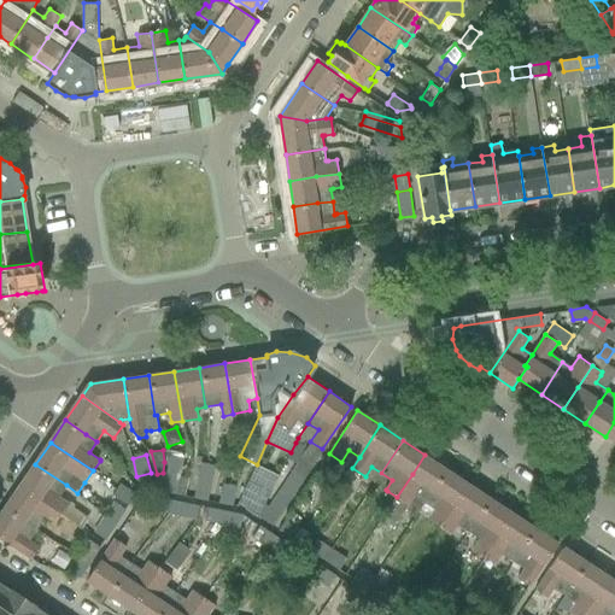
[(170,455),(167,473),(181,475),(185,458),(170,455)]
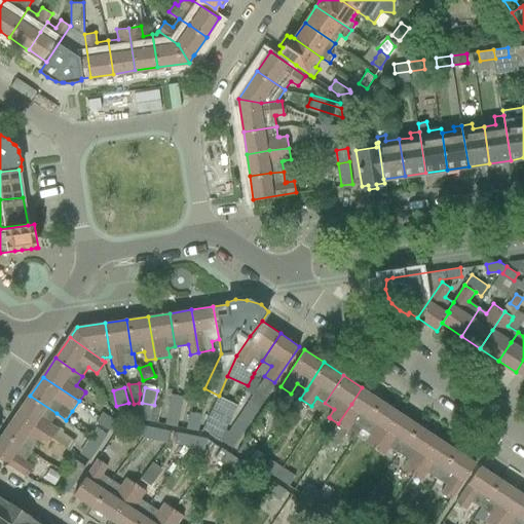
[(351,404),(338,423),(347,429),(344,434),(353,440),(362,427),(363,427),(381,400),(362,387),(351,404)]
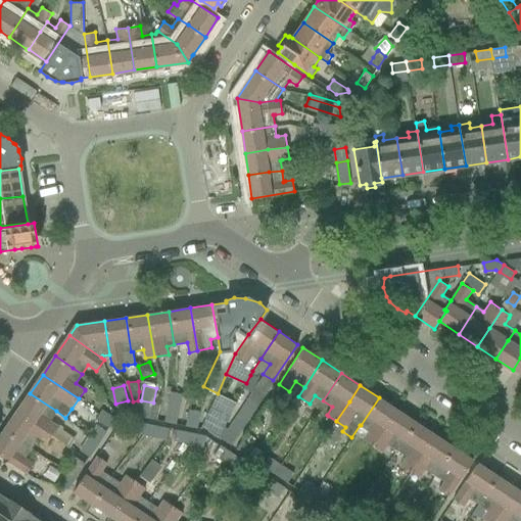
[(171,391),(168,406),(181,408),(183,393),(178,392),(171,391)]
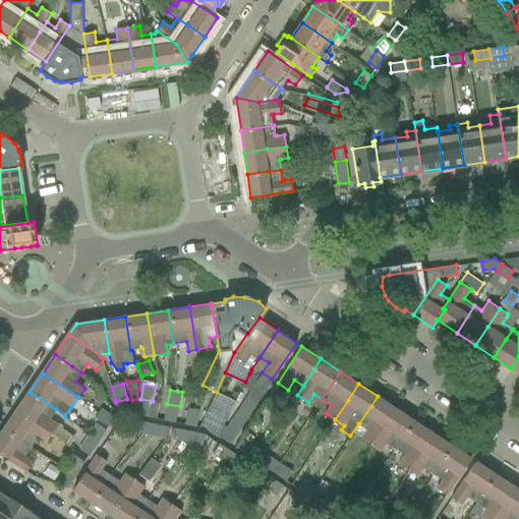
[(30,392),(17,410),(53,435),(59,424),(50,418),(56,409),(30,392)]
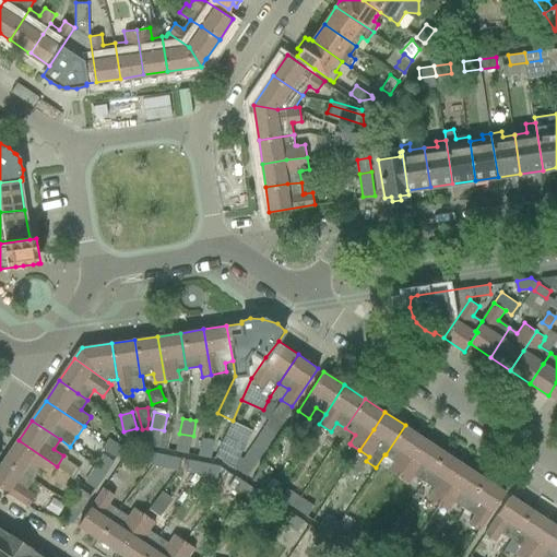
[(235,465),(234,466),(249,476),(277,433),(276,433),(265,425),(244,459),(240,457),(236,463),(235,465)]
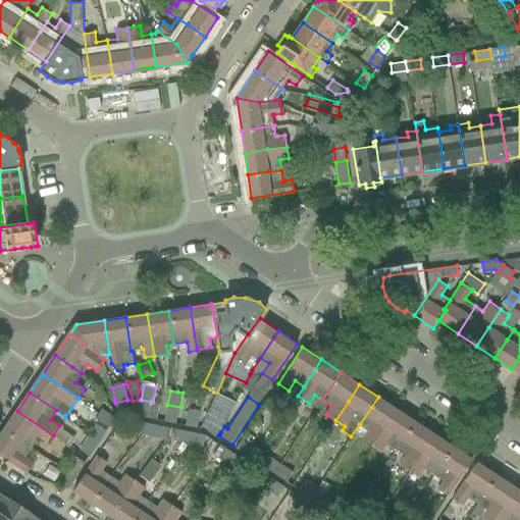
[(378,397),(360,424),(368,430),(363,438),(365,440),(373,446),(386,425),(397,409),(378,397)]
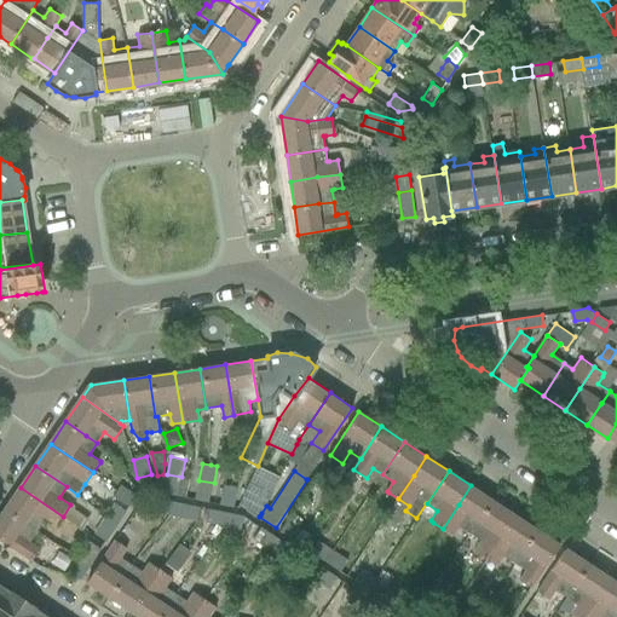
[(155,492),(151,474),(137,478),(142,495),(155,492)]
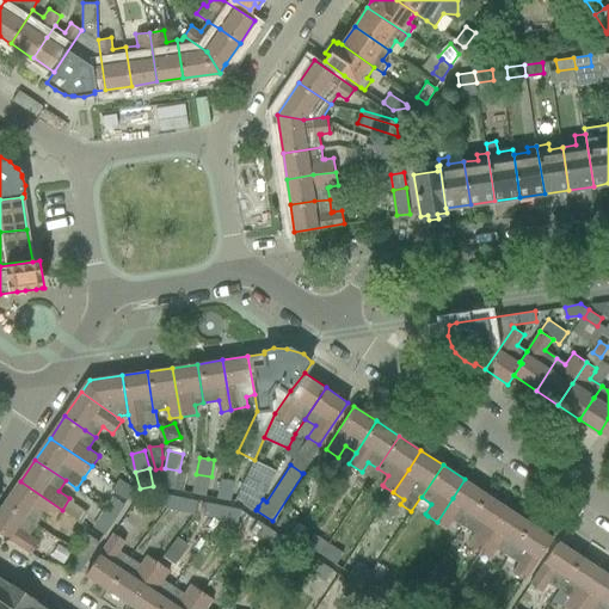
[(165,468),(161,486),(176,488),(179,471),(165,468)]
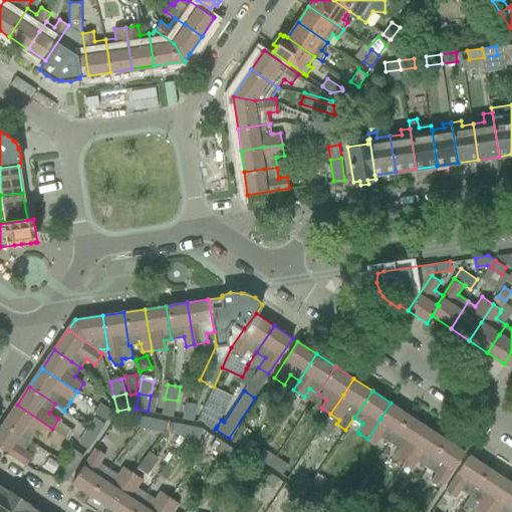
[(165,399),(163,413),(169,414),(175,415),(178,401),(165,399)]
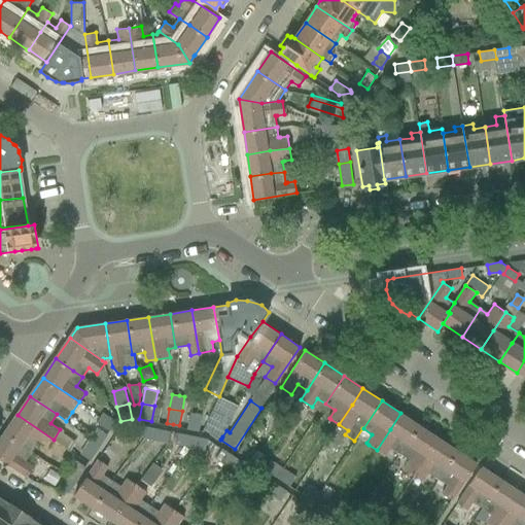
[(214,409),(203,430),(208,431),(220,440),(221,439),(222,436),(232,418),(214,409)]
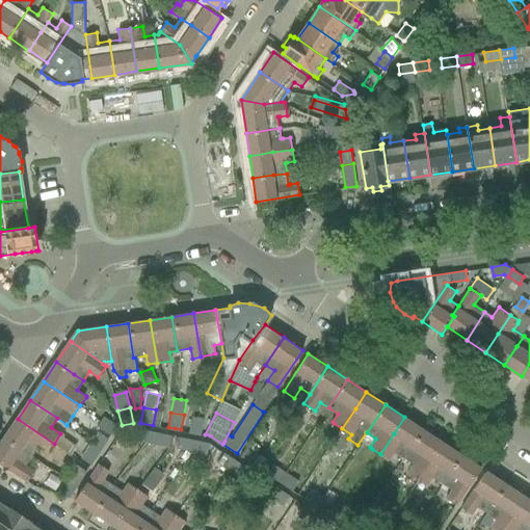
[(104,417),(101,421),(115,430),(117,426),(104,417)]
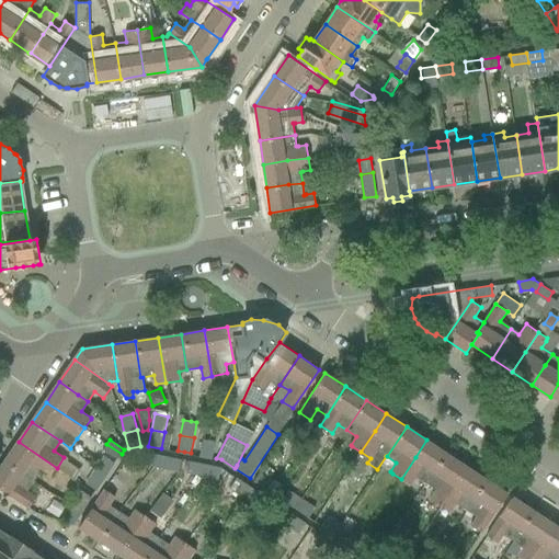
[(203,440),(200,456),(207,457),(213,458),(216,443),(203,440)]
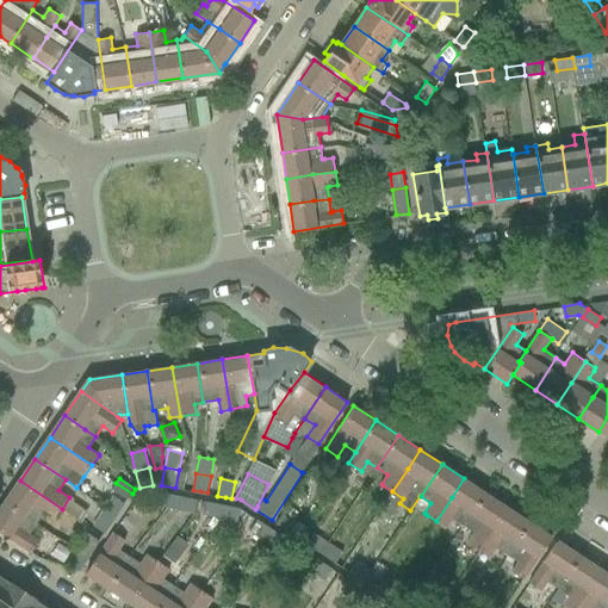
[(452,497),(436,521),(446,527),(453,517),(456,519),(465,526),(486,494),(464,478),(452,497)]
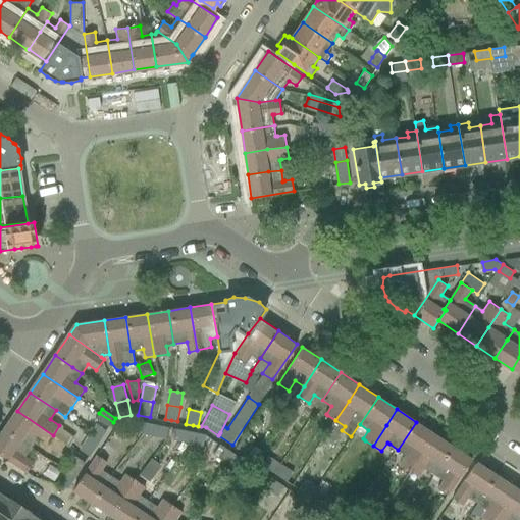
[(17,411),(4,429),(31,448),(37,438),(47,445),(53,435),(17,411)]
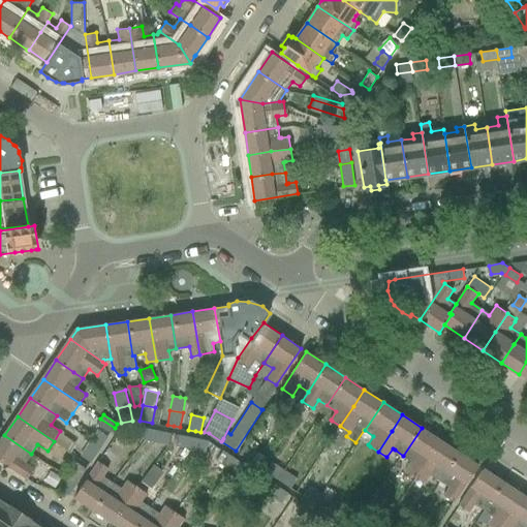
[(115,428),(100,419),(96,424),(111,433),(115,428)]
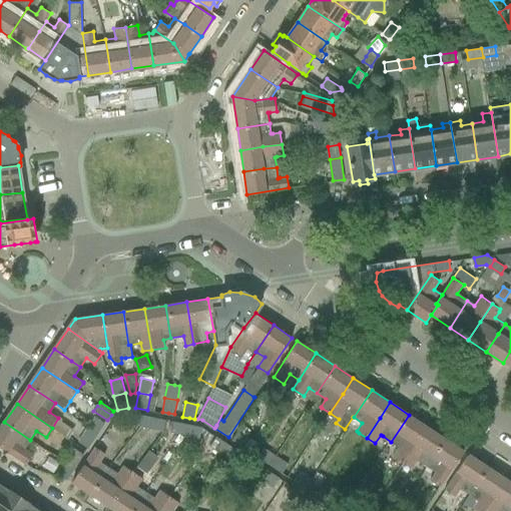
[(128,412),(126,423),(137,426),(140,414),(128,412)]
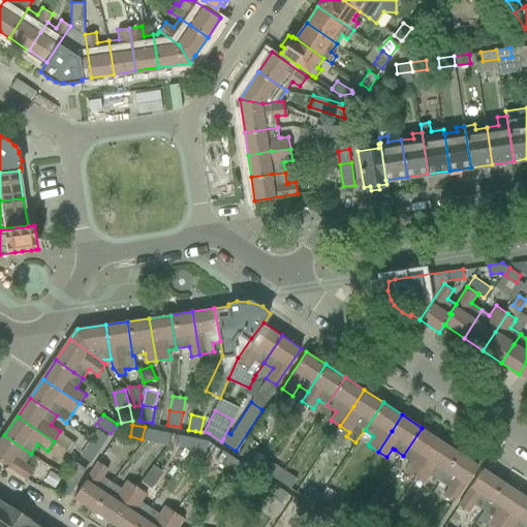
[(340,426),(327,445),(337,452),(349,432),(340,426)]
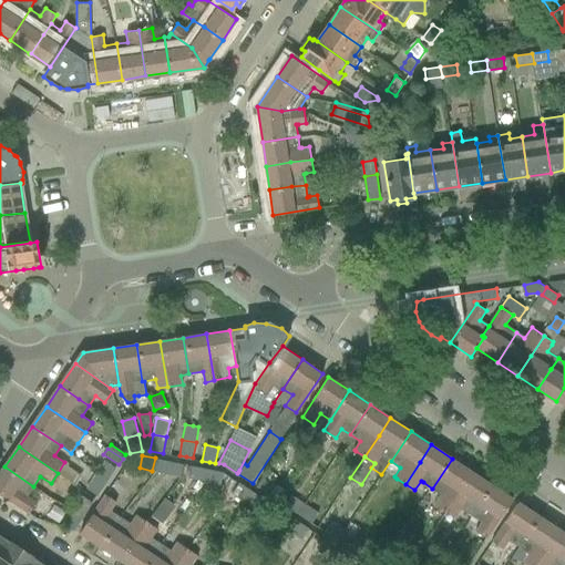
[(155,458),(152,471),(173,475),(176,462),(155,458)]
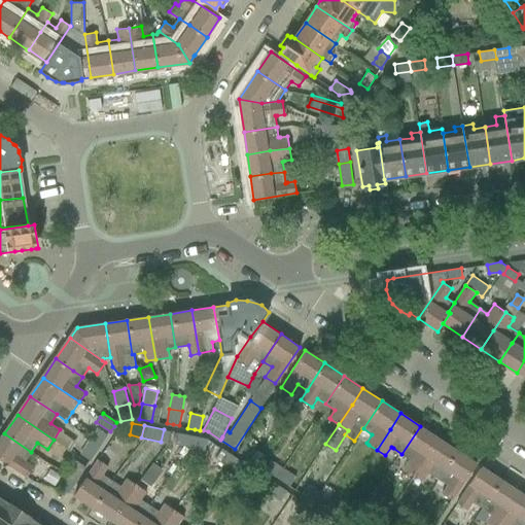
[(407,469),(415,475),(439,439),(420,426),(401,454),(412,460),(407,469)]
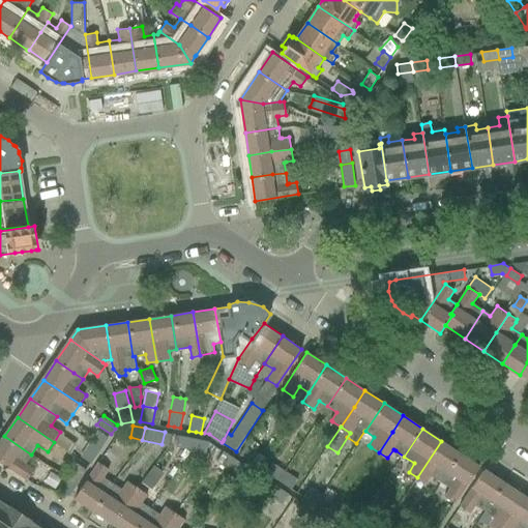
[(98,430),(91,440),(101,447),(109,437),(98,430)]
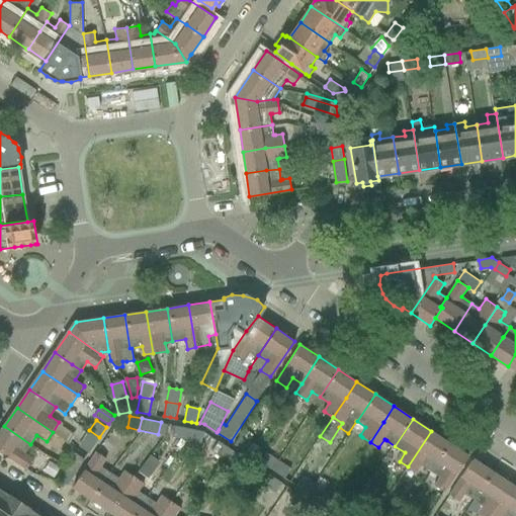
[(59,422),(53,432),(68,442),(75,433),(59,422)]
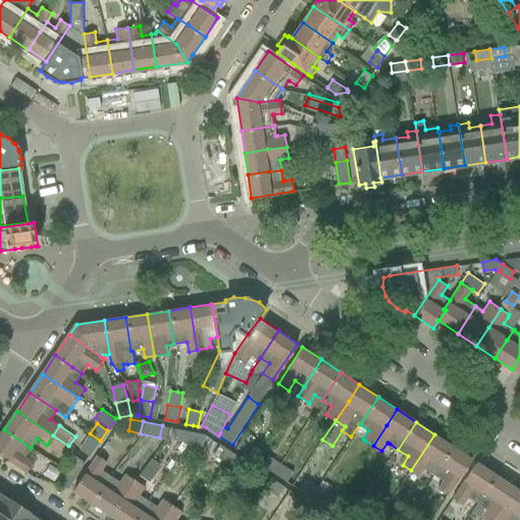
[(176,428),(174,440),(189,444),(191,431),(176,428)]
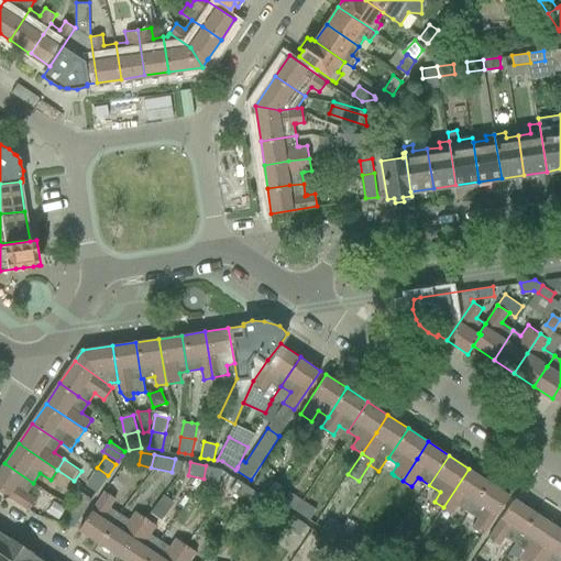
[(4,463),(0,470),(0,491),(29,510),(37,498),(28,492),(33,483),(4,463)]
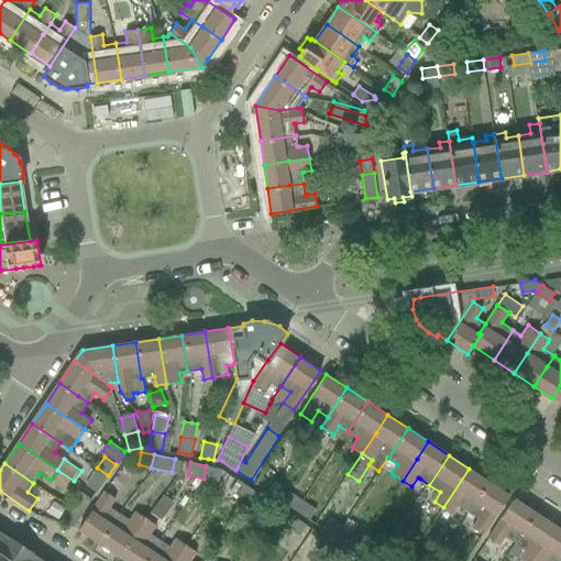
[(206,465),(204,479),(220,482),(222,469),(206,465)]
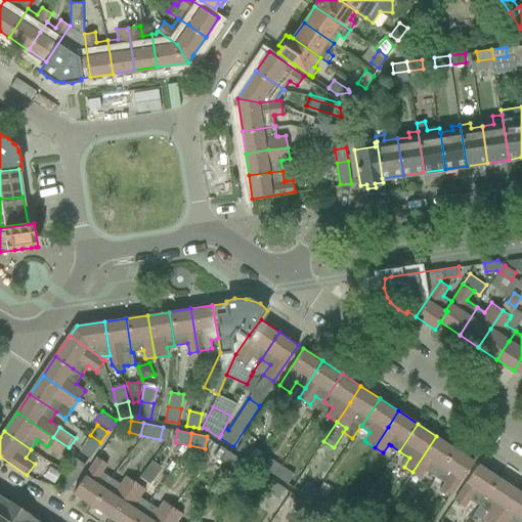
[(100,442),(90,435),(80,450),(90,458),(100,442)]
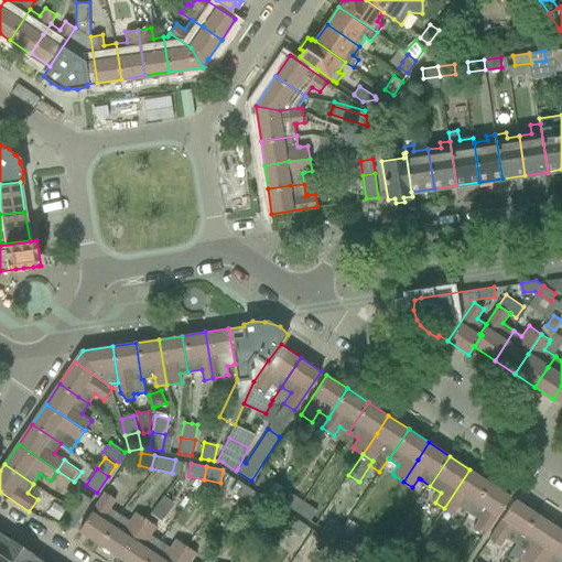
[(461,506),(471,512),(490,483),(469,469),(444,508),(455,515),(461,506)]
